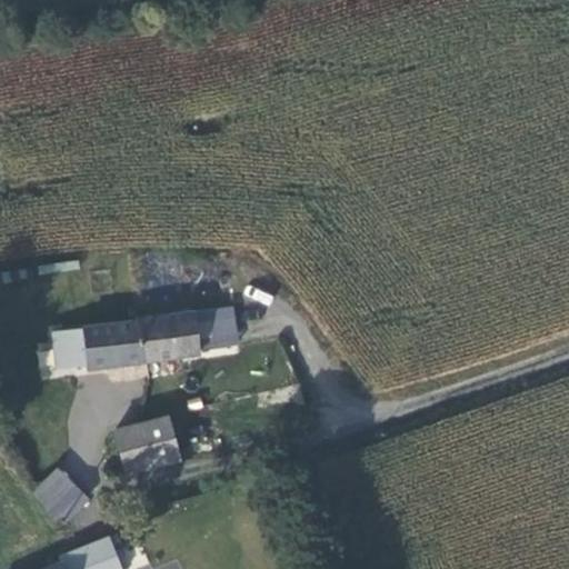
[(199,339),(227,336),(221,303),(132,317),(133,319),(141,356),(200,350),(199,339)]
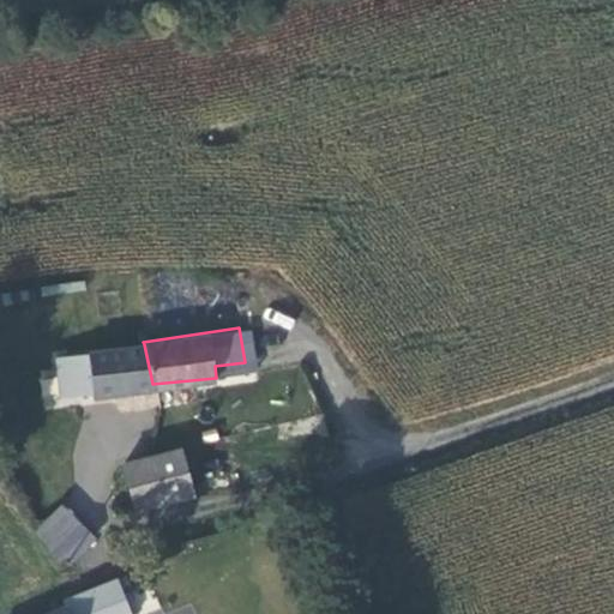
[(92,393),(152,384),(144,344),(86,350),(54,355),(60,396),(92,391),(92,393)]
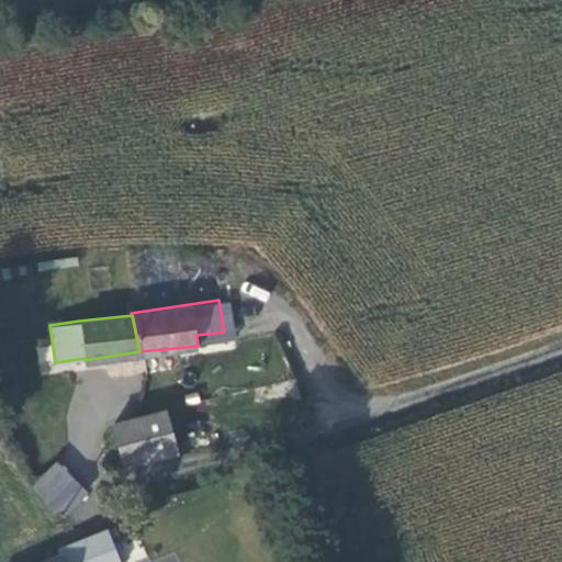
[(113,422),(122,467),(148,460),(175,452),(167,412),(113,422)]
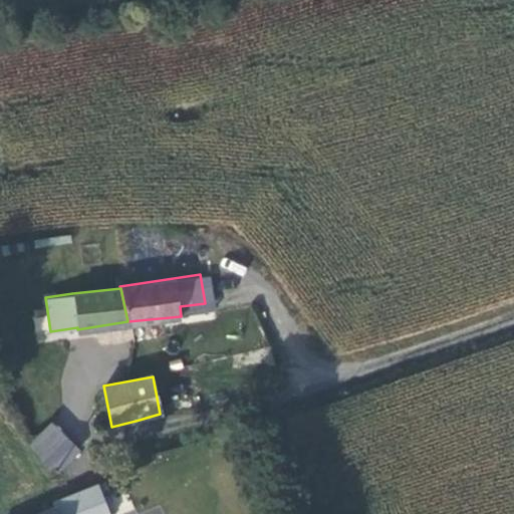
[(49,458),(54,453),(59,457),(74,443),(77,440),(73,437),(61,428),(61,429),(55,423),(35,442),(49,458)]
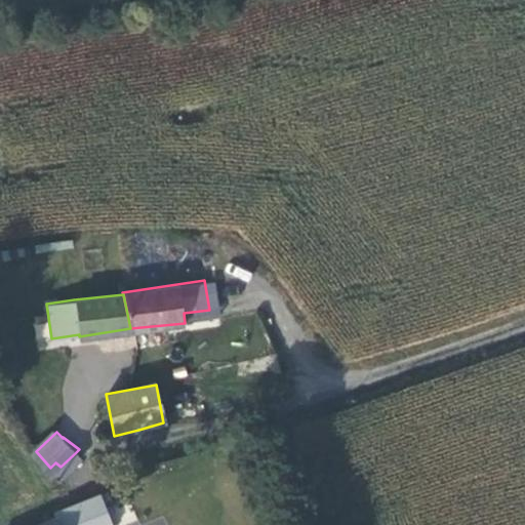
[(50,468),(63,480),(83,460),(76,452),(61,467),(55,462),(50,468)]
